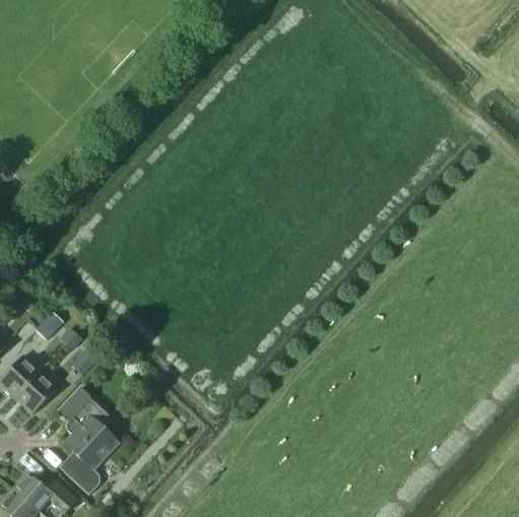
[(48,339),(65,320),(53,310),(37,329),(48,339)]
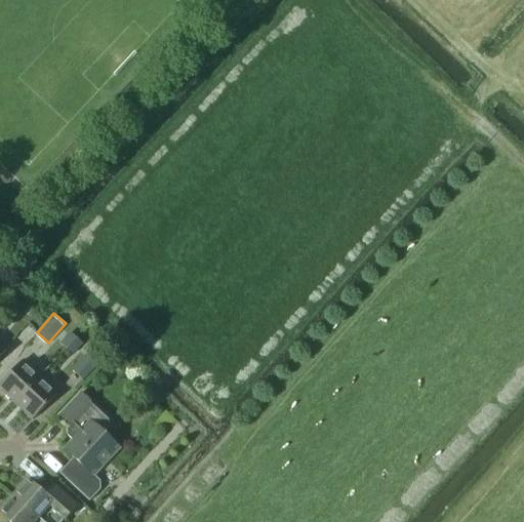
[(75,352),(83,342),(71,330),(63,340),(75,352)]
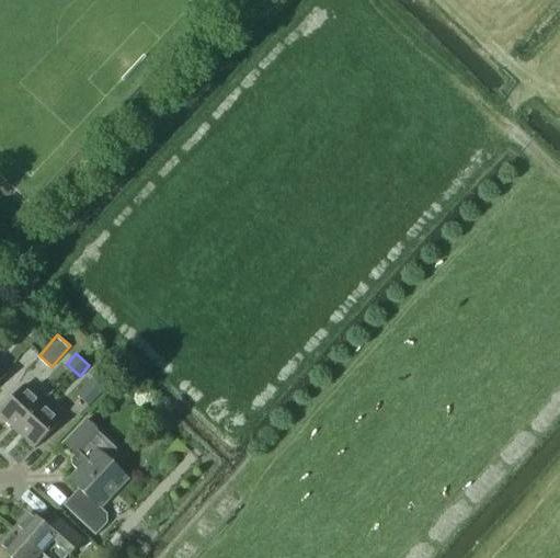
[(0,380),(11,369),(0,359),(0,380)]
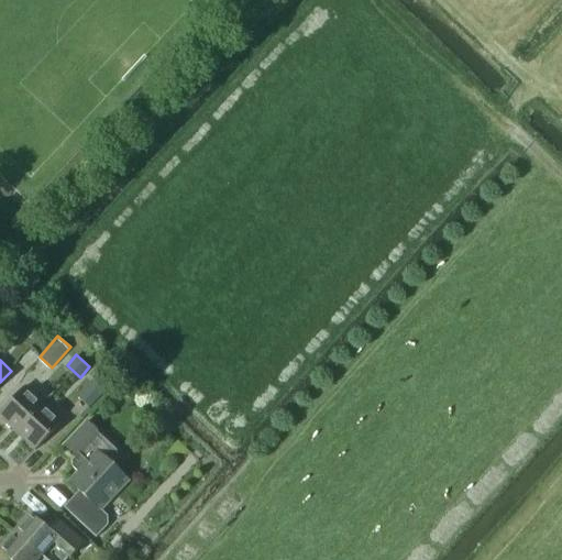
[(90,405),(102,392),(91,381),(78,394),(90,405)]
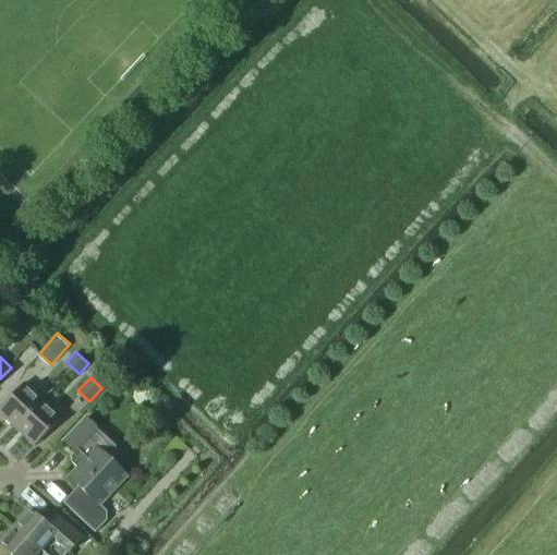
[(0,411),(16,427),(44,399),(25,382),(0,408),(0,411)]
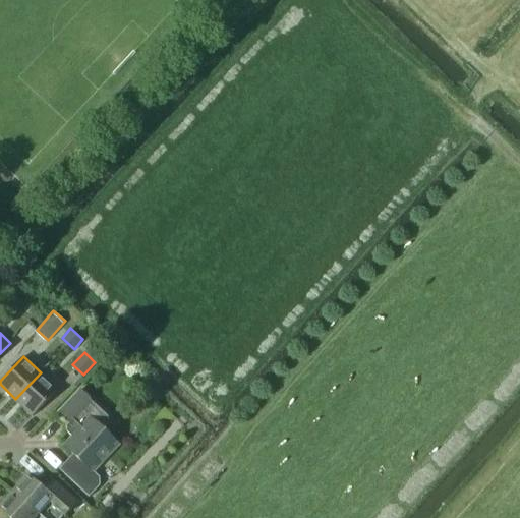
[(58,389),(41,372),(15,399),(33,415),(58,389)]
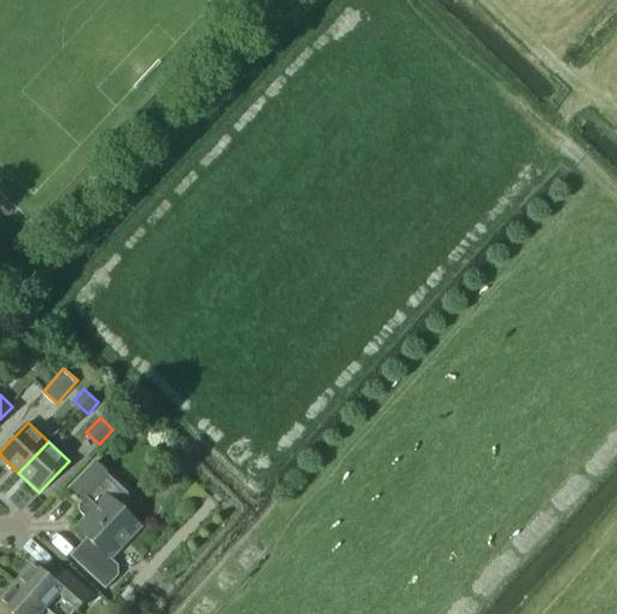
[(76,526),(88,538),(74,554),(108,585),(118,574),(118,566),(111,559),(141,526),(111,497),(115,493),(103,481),(110,474),(95,461),(71,486),(83,498),(83,500),(80,503),(80,510),(86,515),(86,516),(76,526)]
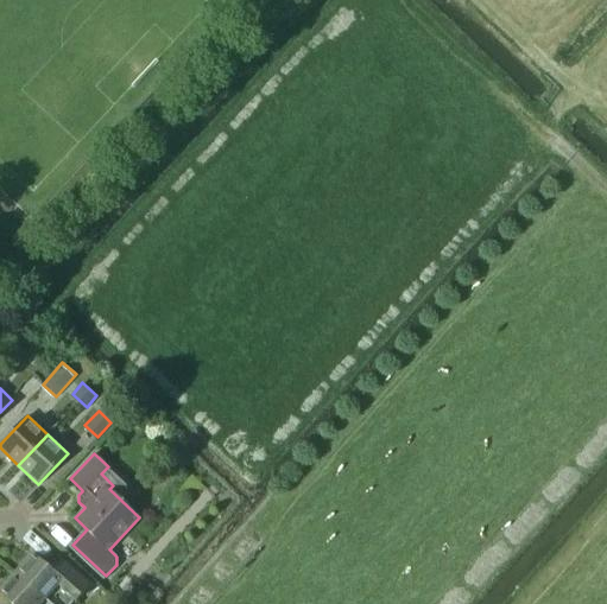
[(33,552),(16,572),(51,603),(69,603),(74,598),(76,601),(90,584),(68,564),(58,574),(33,552)]
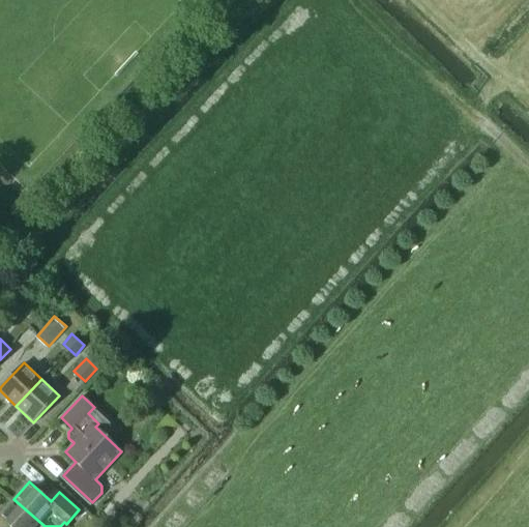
[(45,526),(13,499),(0,514),(0,518),(9,526),(45,526)]
